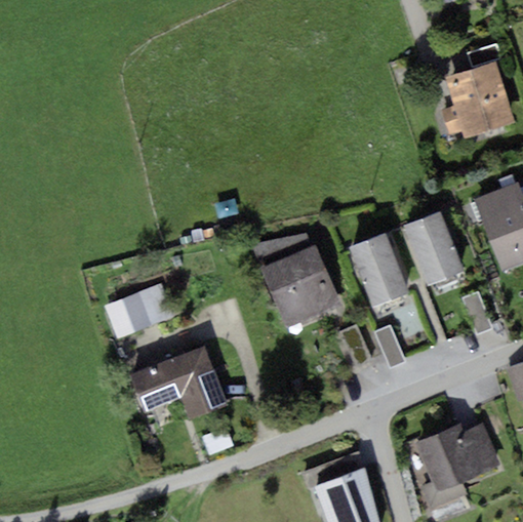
[(496,57),(441,73),(450,106),(442,109),(448,132),(463,128),(465,137),(515,123),(496,57)]
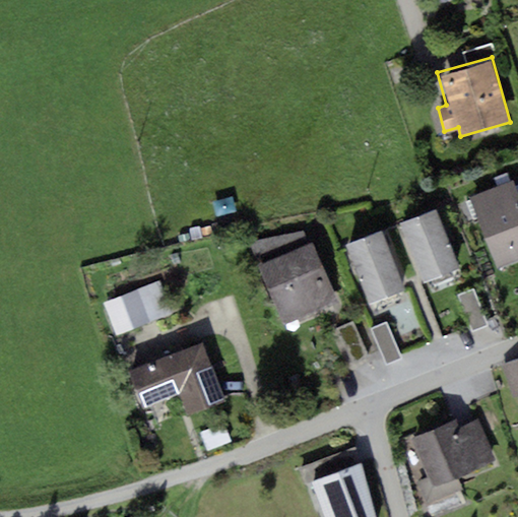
[(517,192),(514,181),(469,197),(496,270),(517,262),(517,192)]
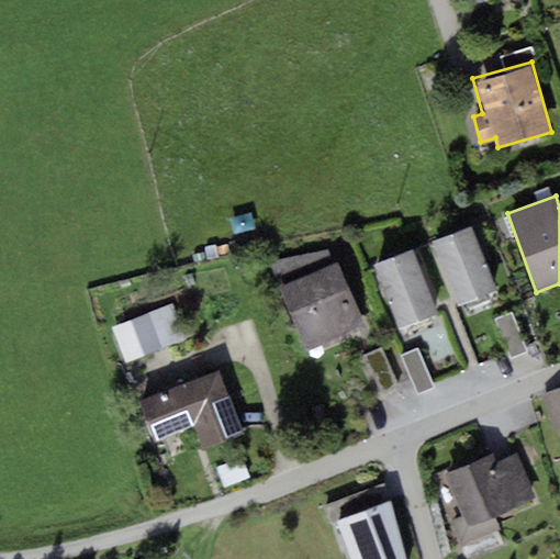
[(470,226),(433,241),(456,304),(494,291),(470,226)]
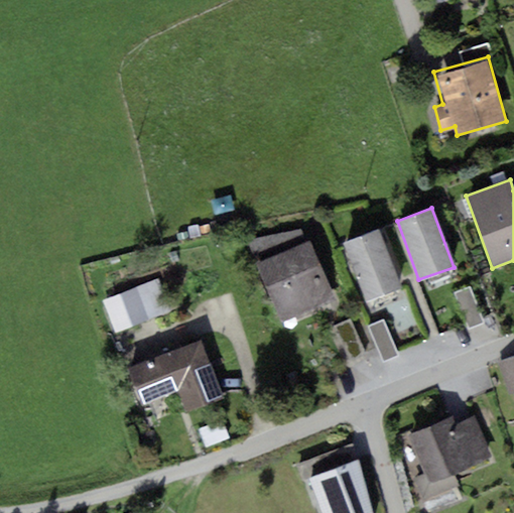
[(377,231),(342,244),(364,303),(399,290),(377,231)]
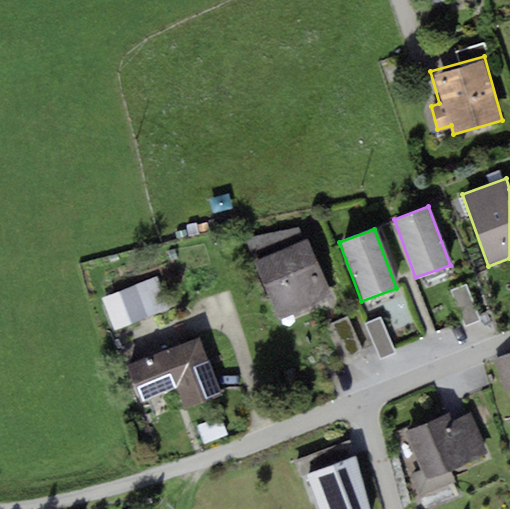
[(307,241),(256,263),(280,320),(332,299),(307,241)]
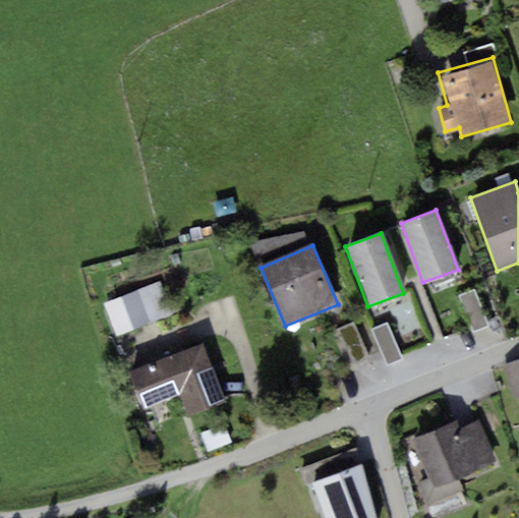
[(170,284),(105,305),(116,338),(149,327),(143,310),(175,300),(170,284)]
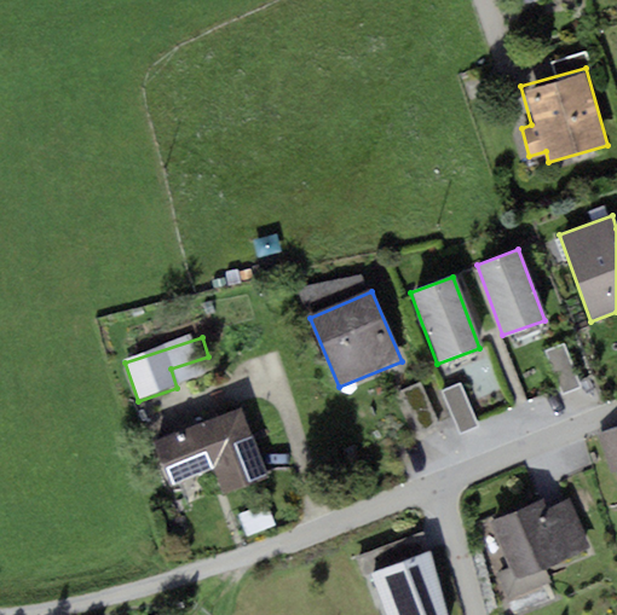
[(543,349),(561,389),(581,379),(564,340),(543,349)]
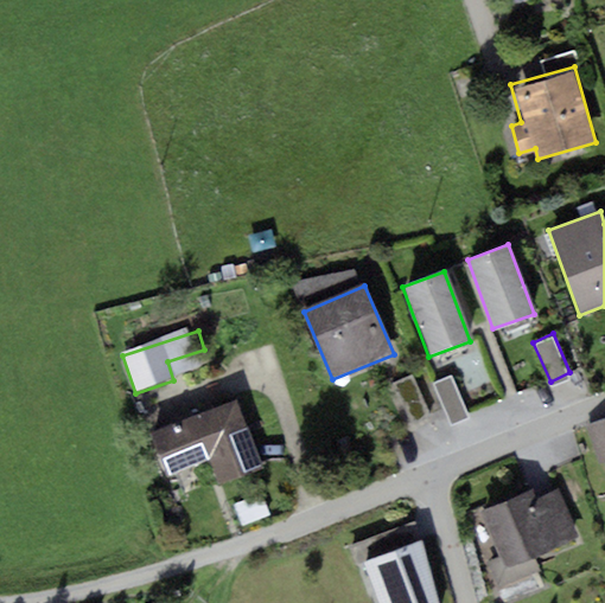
[(452,372),(433,380),(450,419),(469,412),(452,372)]
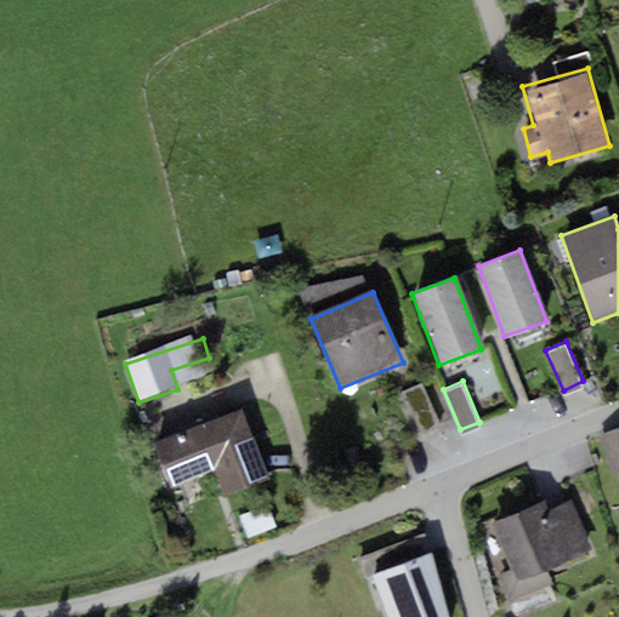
[(242,412),(152,445),(168,486),(216,468),(223,490),(265,475),(242,412)]
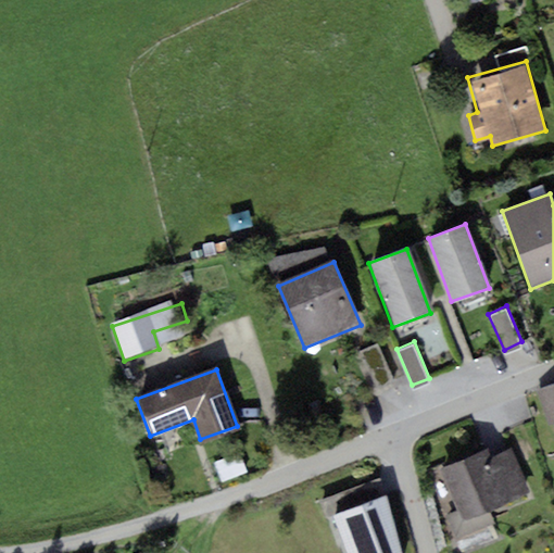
[(553,389),(537,394),(548,427),(553,425),(553,389)]
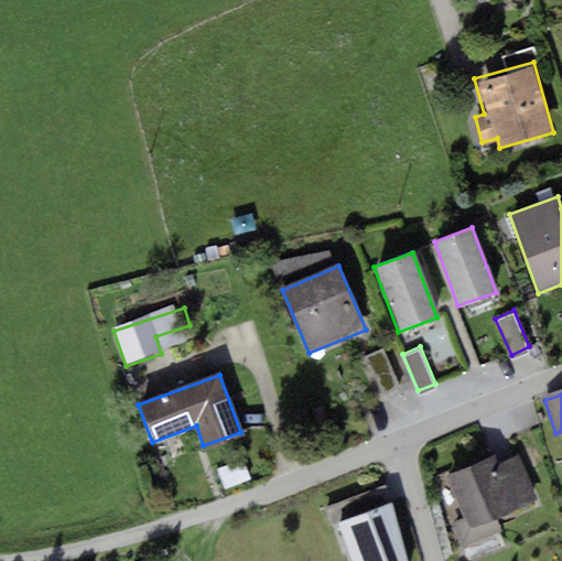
[(490,457),(447,474),(467,527),(538,500),(521,456),(494,466),(490,457)]
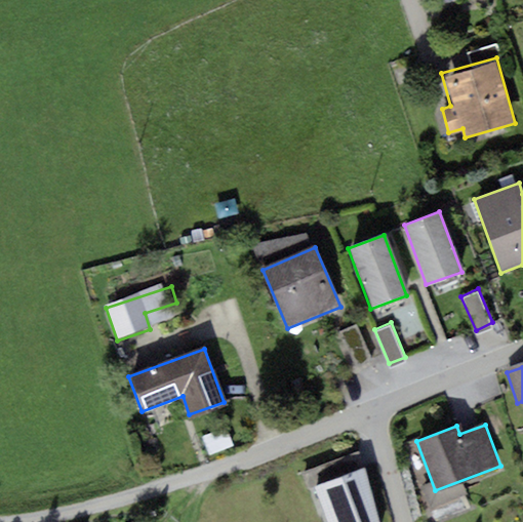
[(378,521),(362,469),(316,484),(327,521),(378,521)]
